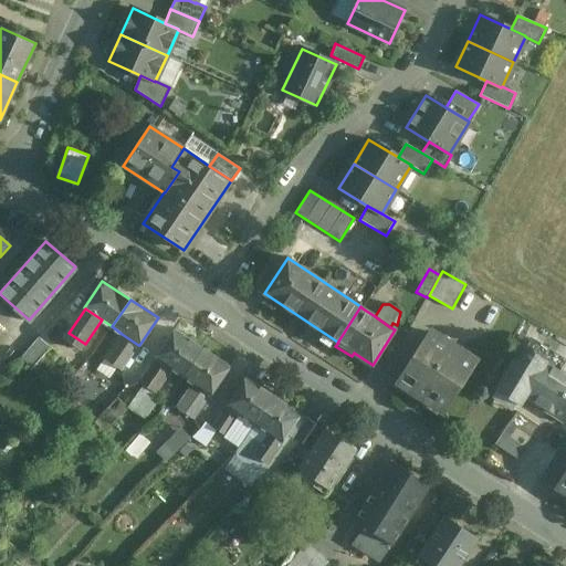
[(177,331),(142,383),(158,394),(175,369),(184,375),(202,347),(177,331)]
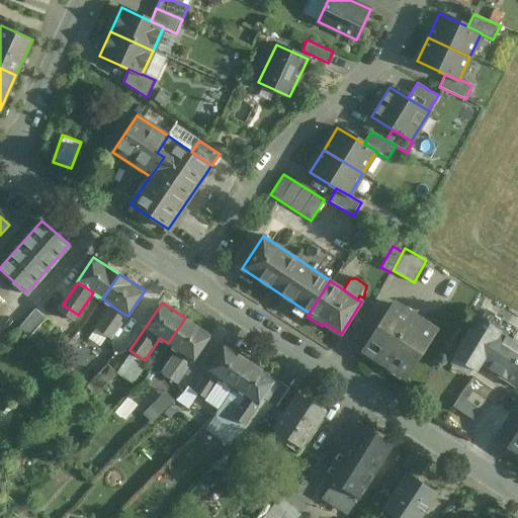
[(436,332),(393,304),(363,349),(407,376),(436,332)]
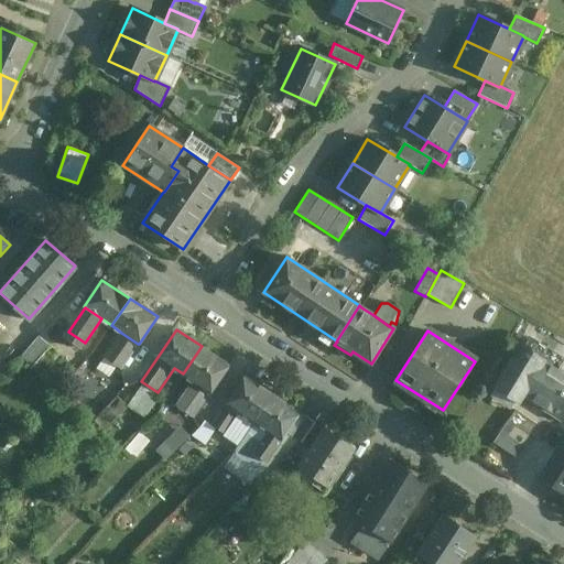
[(138,344),(121,333),(105,357),(121,368),(138,344)]
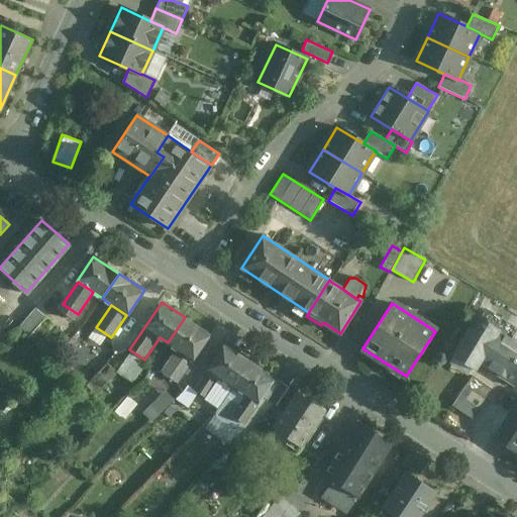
[(46,318),(36,309),(19,327),(29,337),(46,318)]
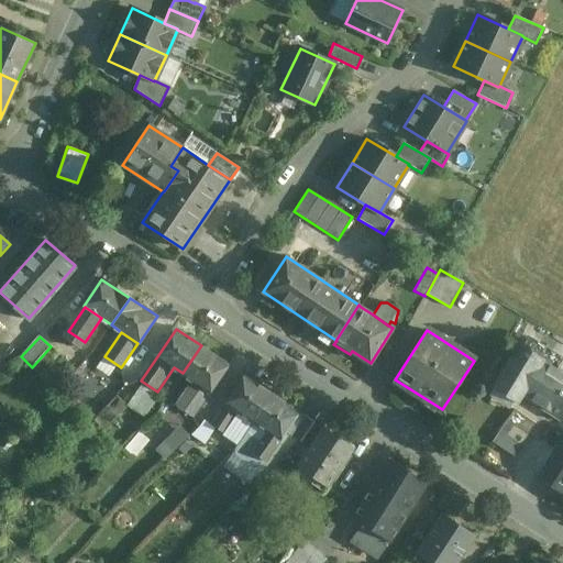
[(531,352),(519,344),(493,388),(517,403),(521,396),(560,421),(562,416),(562,372),(558,368),(562,359),(538,342),(531,352)]
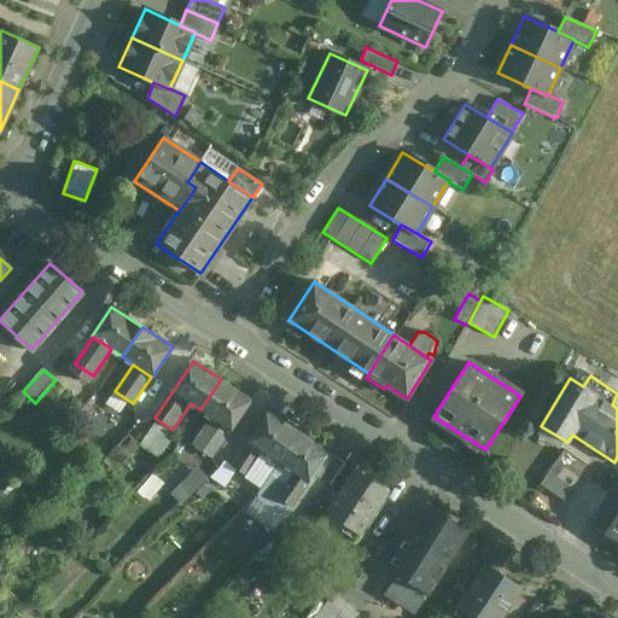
[(251,401),(221,379),(200,409),(214,418),(196,444),(214,458),(251,401)]
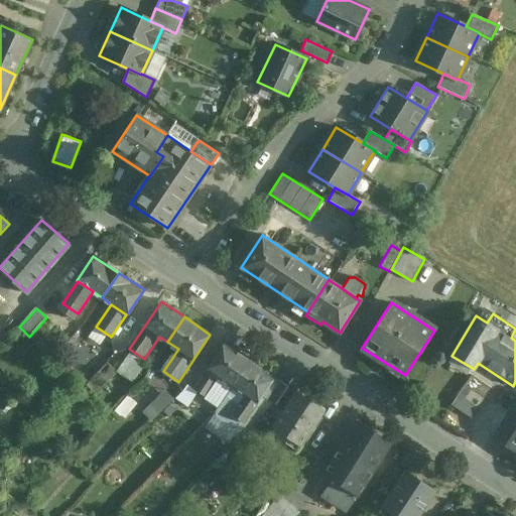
[(249,361),(224,344),(195,388),(207,396),(218,379),(231,387),(249,361)]
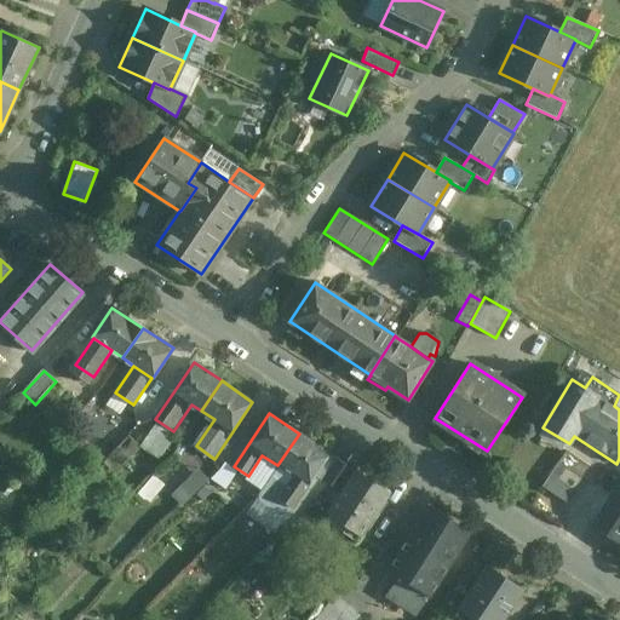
[(336,457),(300,432),(299,434),(277,465),(277,466),(256,498),(285,518),(315,476),(320,480),(336,457)]
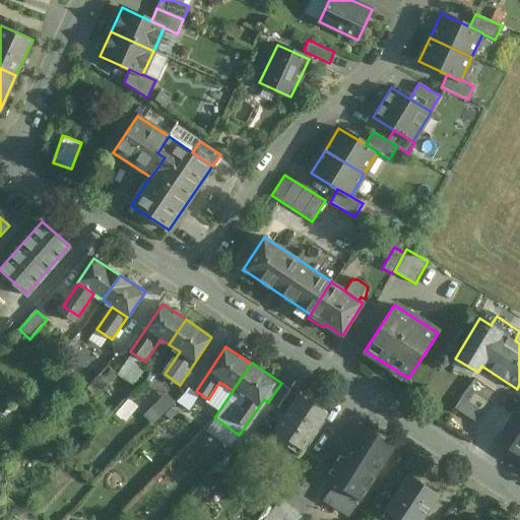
[(495,391),(474,378),(454,408),(474,421),(495,391)]
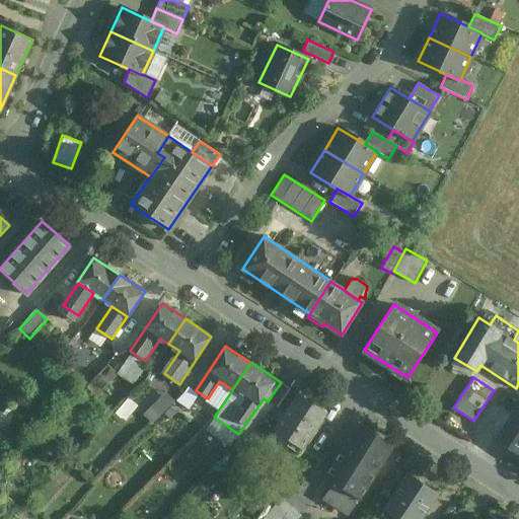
[(281,382),(268,401),(277,408),(290,388),(281,382)]
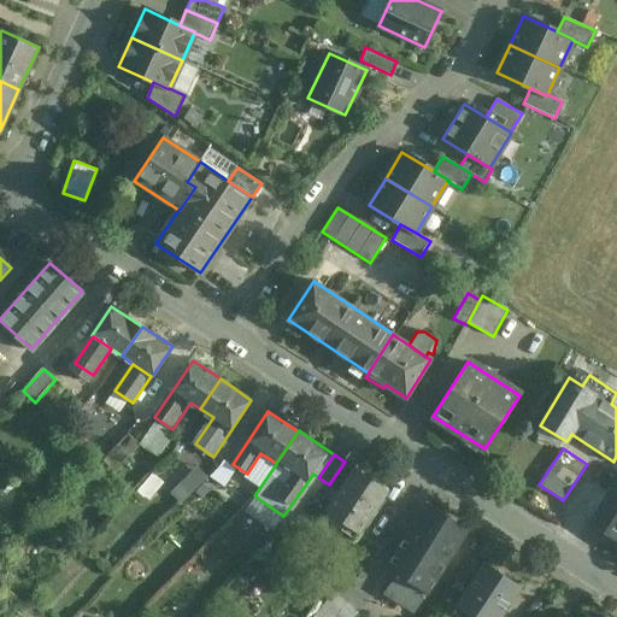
[(356,470),(328,511),(346,523),(341,529),(354,539),(387,492),(356,470)]
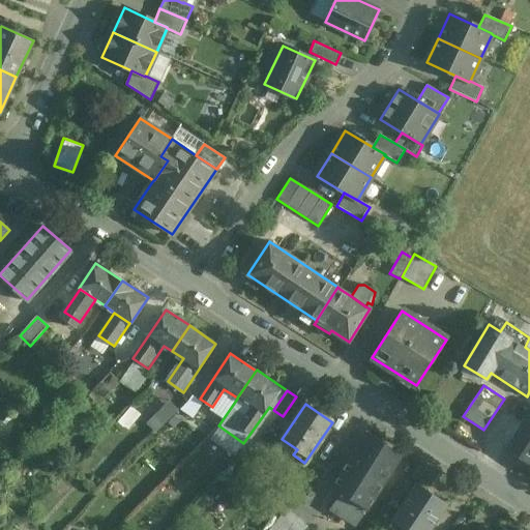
[(402,455),(365,433),(330,487),(342,494),(332,507),(357,523),(366,509),(402,455)]
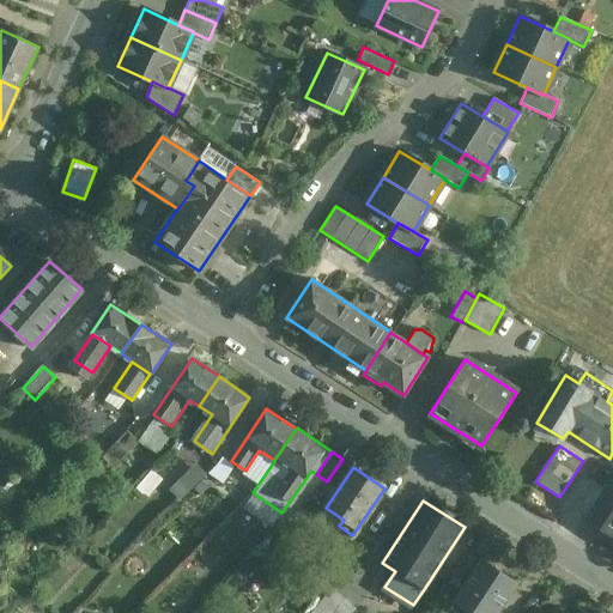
[(612,509),(602,526),(612,532),(612,509)]
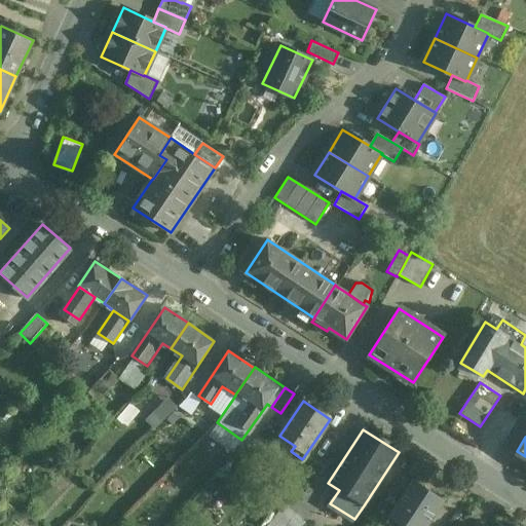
[(426,525),(442,503),(411,483),(389,516),(405,525),(426,525)]
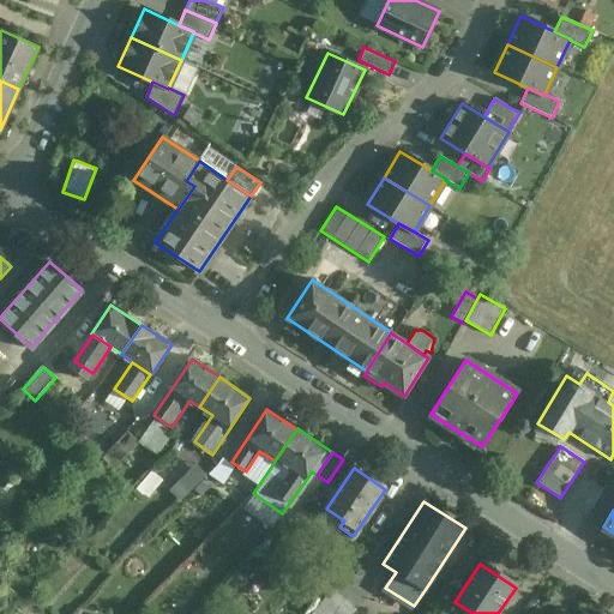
[(332,590),(311,613),(353,613),(357,611),(332,590)]
